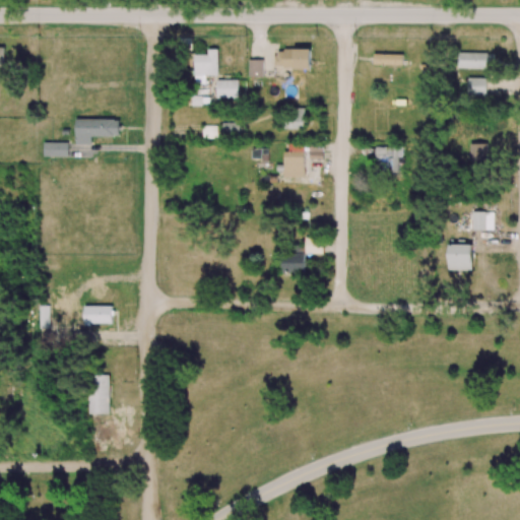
[(218,49),(208,49),(208,55),(194,55),(194,83),(205,83),(205,75),(217,75),(218,49)]
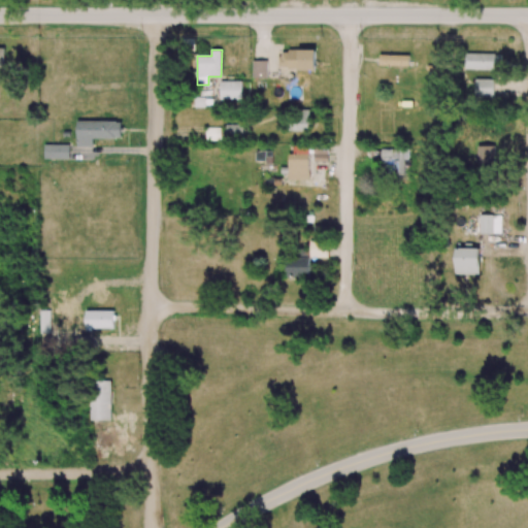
[(316,51),(279,50),(279,69),(316,69),(316,51)]
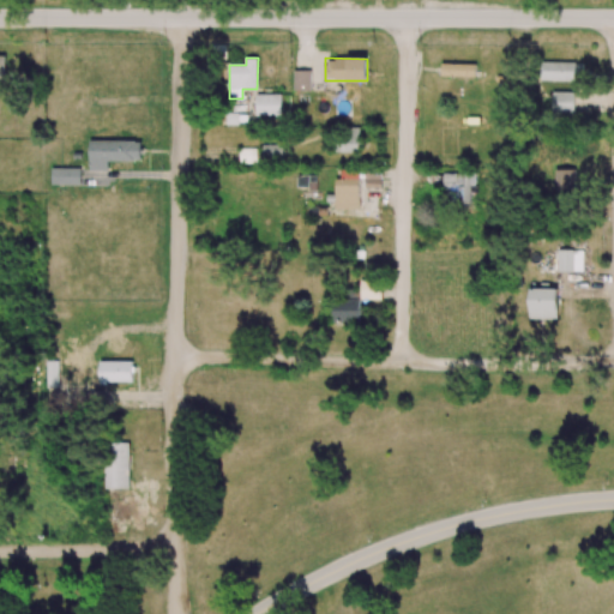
[(575,80),(575,62),(541,61),(541,80),(575,80)]
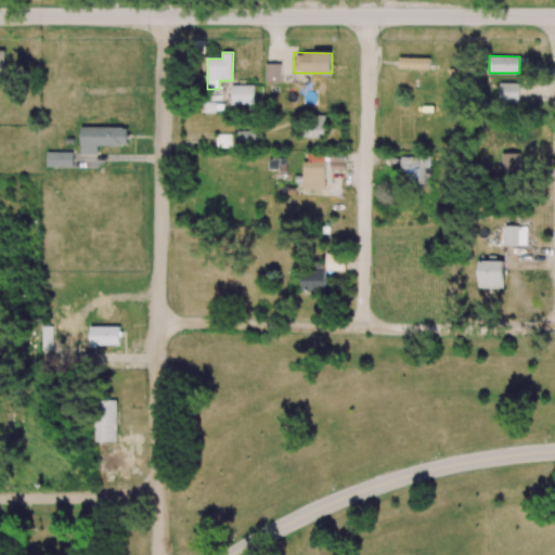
[(429,69),(430,57),(399,57),(398,68),(429,69)]
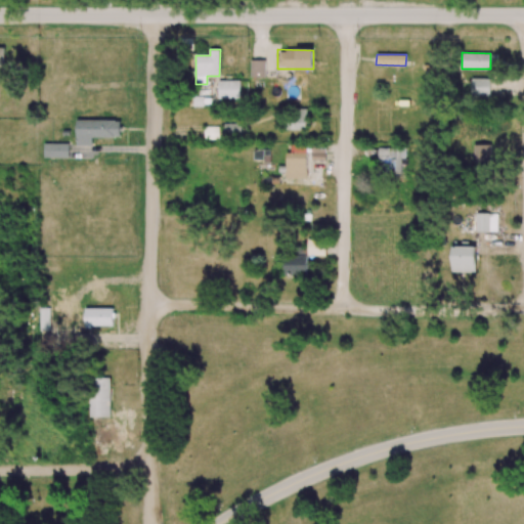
[(250,77),(265,78),(266,60),(250,60),(250,77)]
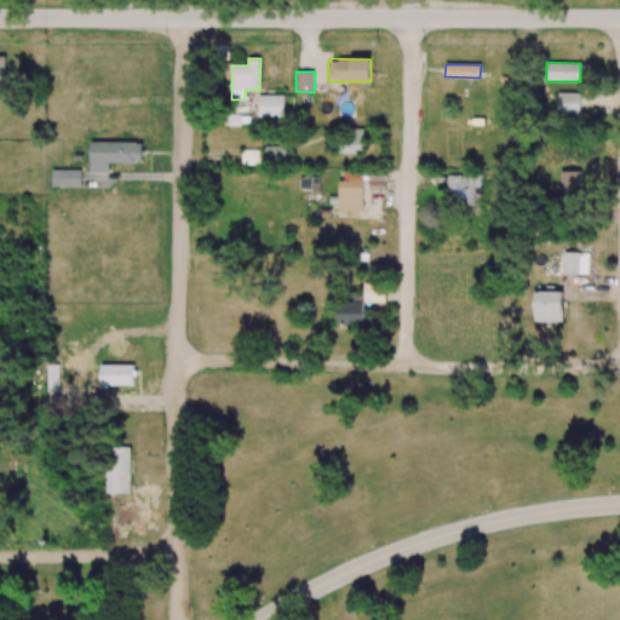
[(580,93),(558,92),(557,114),(579,114),(580,93)]
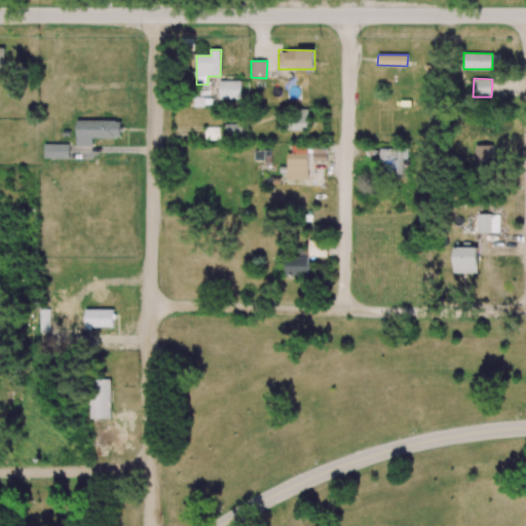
[(240,80),(219,81),(220,99),(241,99),(240,80)]
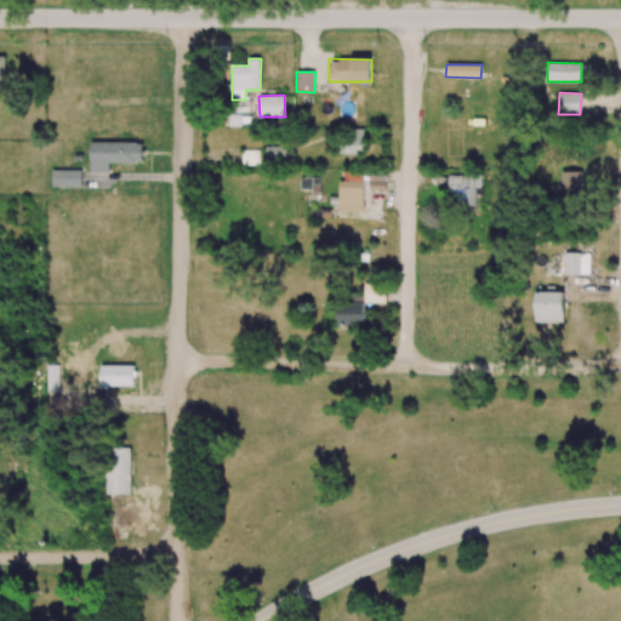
[(363,131),(339,131),(339,154),(364,154),(363,131)]
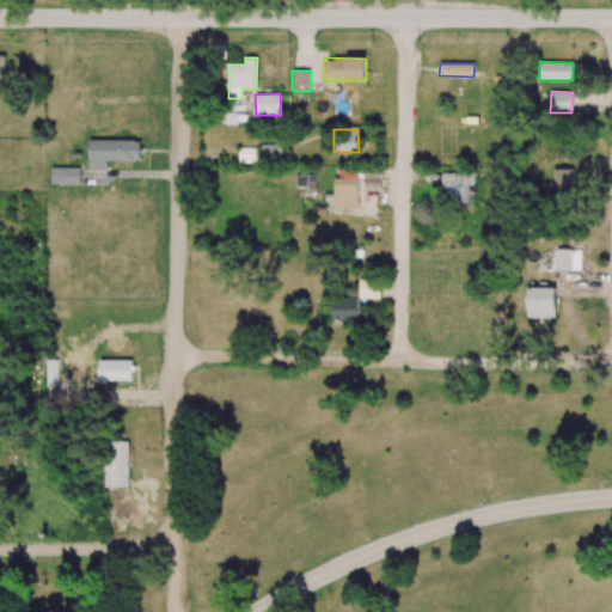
[(89,170),(108,170),(108,160),(140,160),(140,140),(89,140),(89,170)]
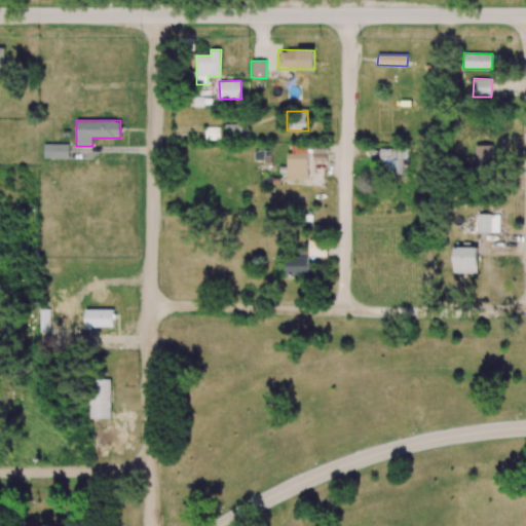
[(242,124),(225,123),(224,138),(241,139),(242,124)]
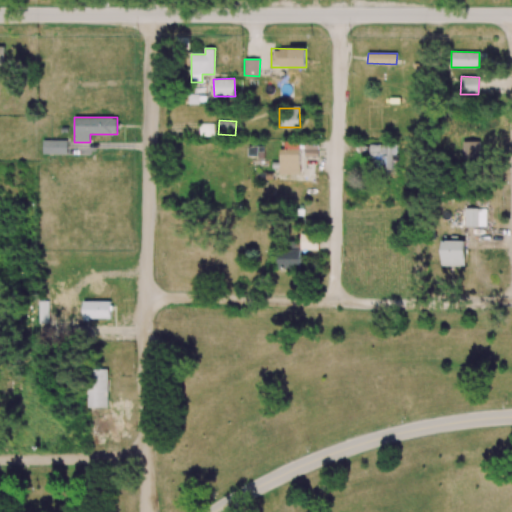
[(214,136),(214,124),(200,123),(200,136),(214,136)]
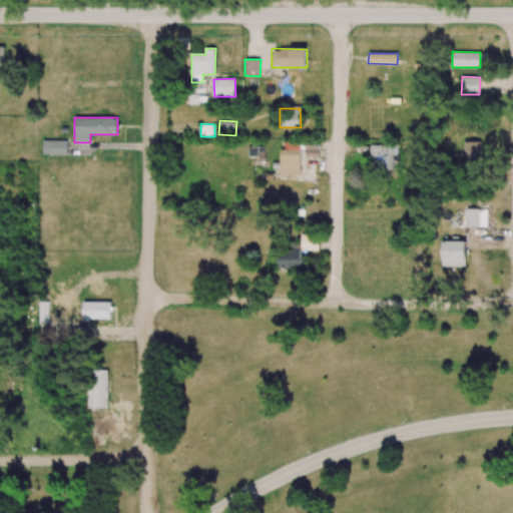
[(67,140),(43,140),(43,154),(67,155),(67,140)]
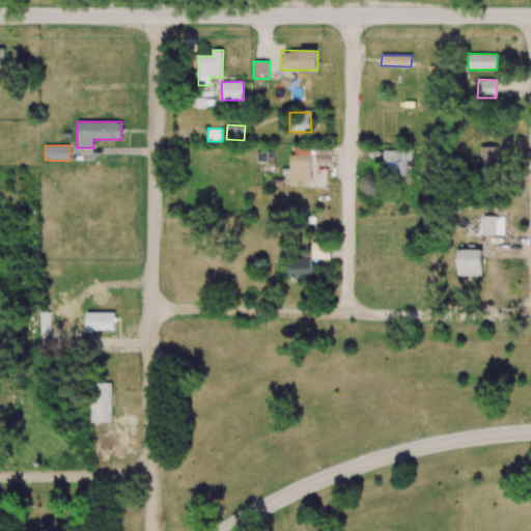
[(311,163),(330,163),(330,146),(296,146),(296,155),(289,155),(289,180),(311,180),(311,163)]
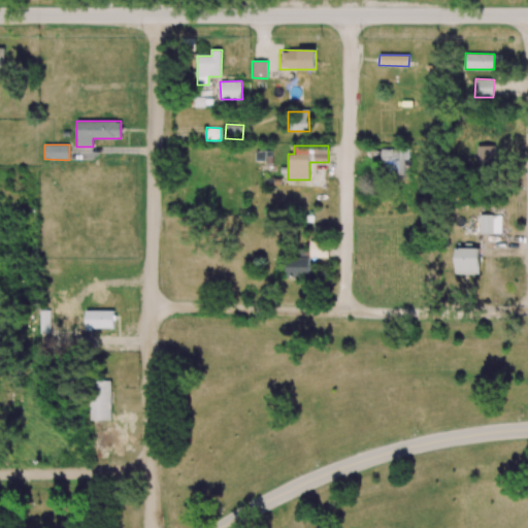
[(495,146),(477,145),(476,163),(494,164),(495,146)]
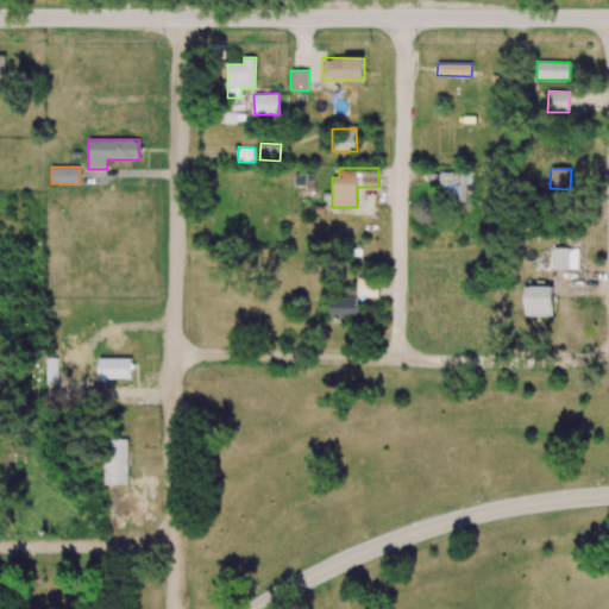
[(469,171),(440,173),(440,193),(446,193),(446,183),(456,183),(457,194),(470,194),(469,171)]
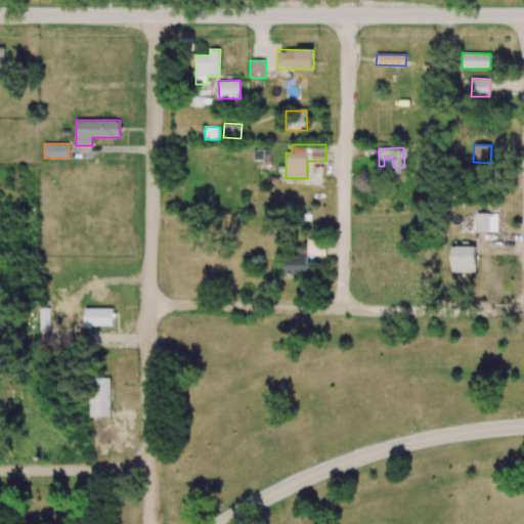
[(497,214),(476,214),(476,231),(497,231),(497,214)]
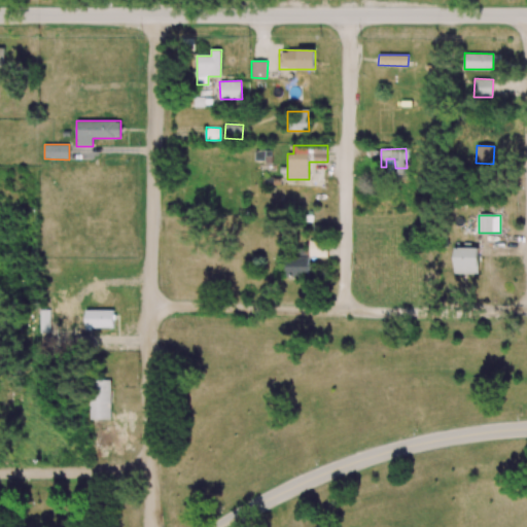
[(309,277),(309,257),(327,256),(327,240),(309,241),(310,247),(296,248),(296,257),(285,257),(286,277),(309,277)]
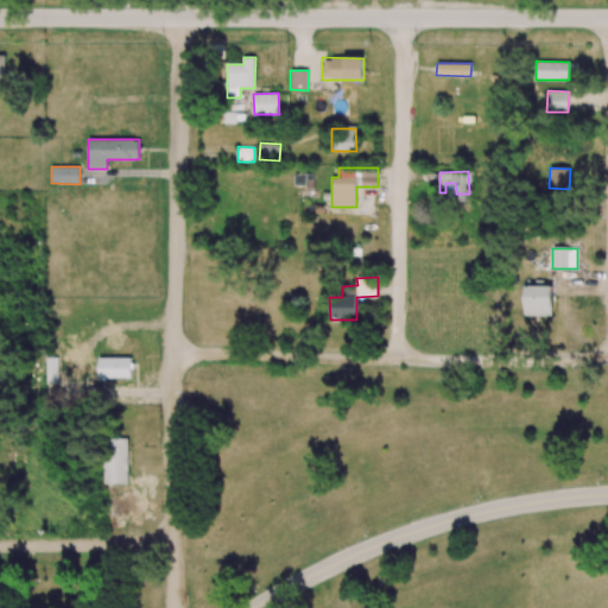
[(551,316),(552,286),(524,285),(524,315),(551,316)]
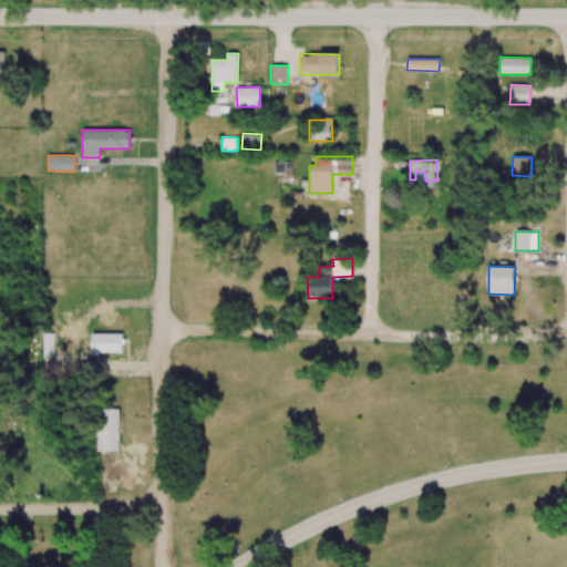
[(53,333),(43,333),(43,357),(45,357),(45,348),(53,348),(53,333)]
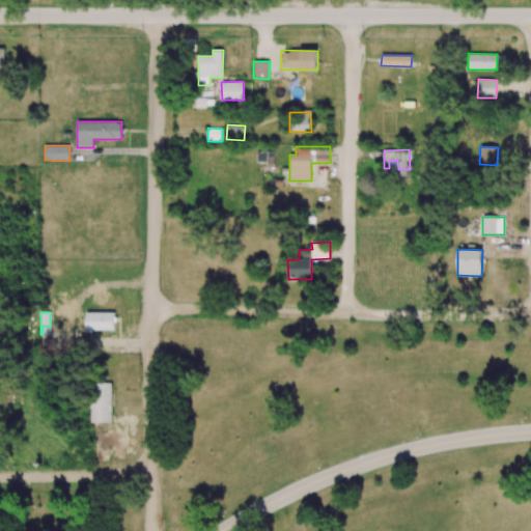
[(114,312),(86,312),(86,331),(114,330),(114,312)]
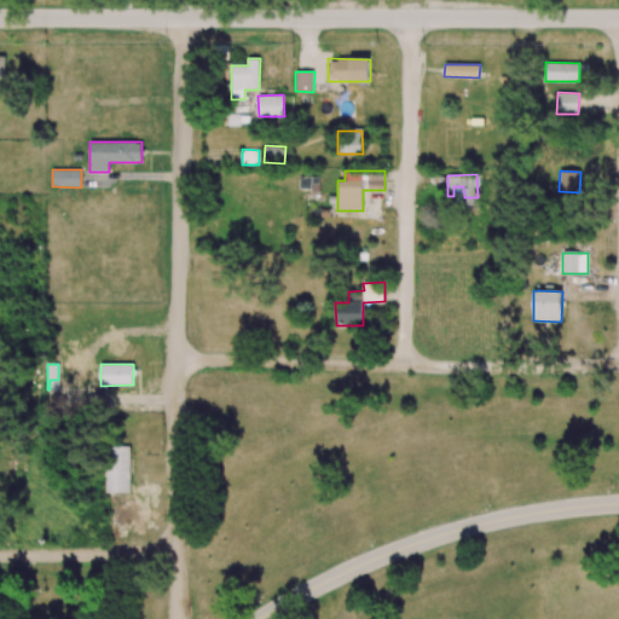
[(129,492),(129,446),(106,446),(105,492),(129,492)]
